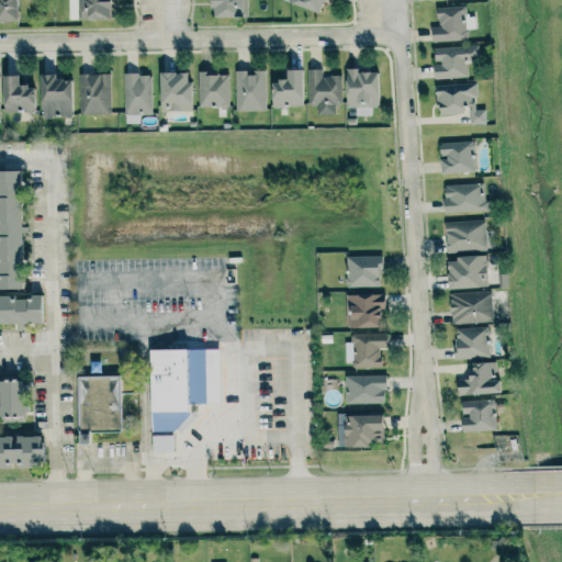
[(14,0),(0,0),(0,21),(15,21),(14,0)]
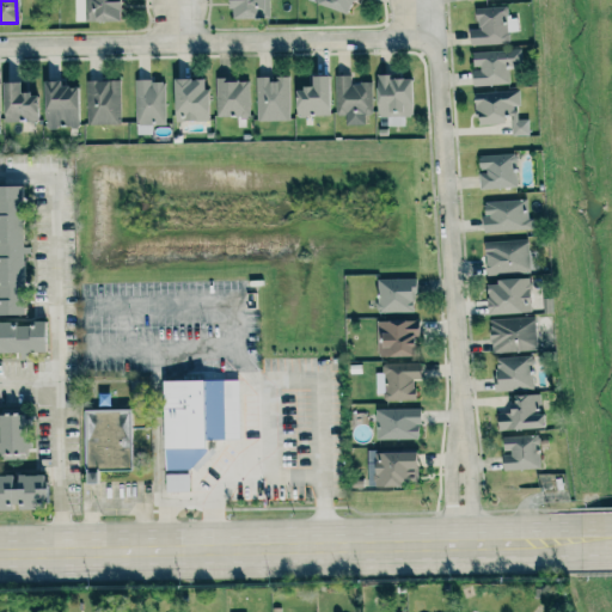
[(117,22),(117,0),(73,0),(74,20),(117,22)]
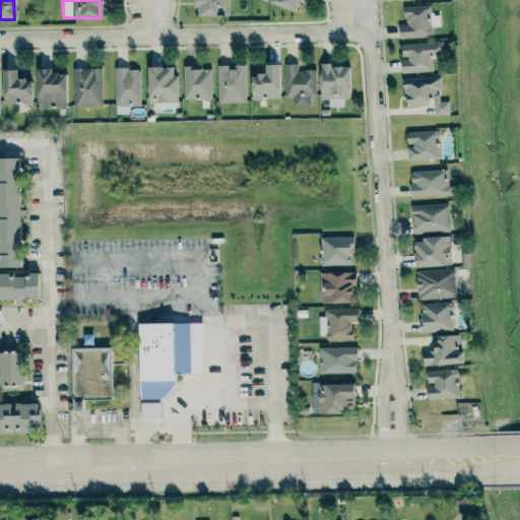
[(193,0),(194,16),(229,15),(228,0),(193,0)]
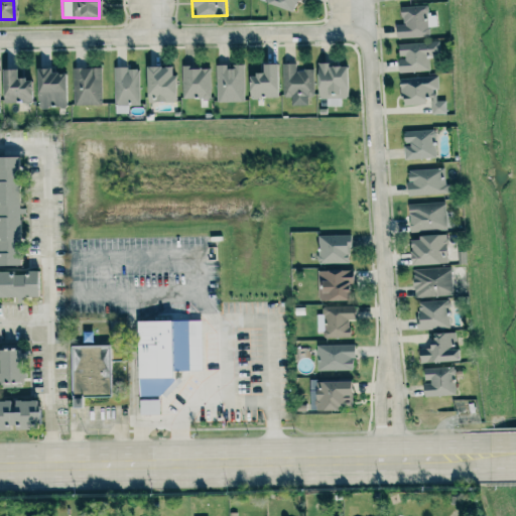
[(296,0),(265,0),(264,2),(292,12),(296,0)]
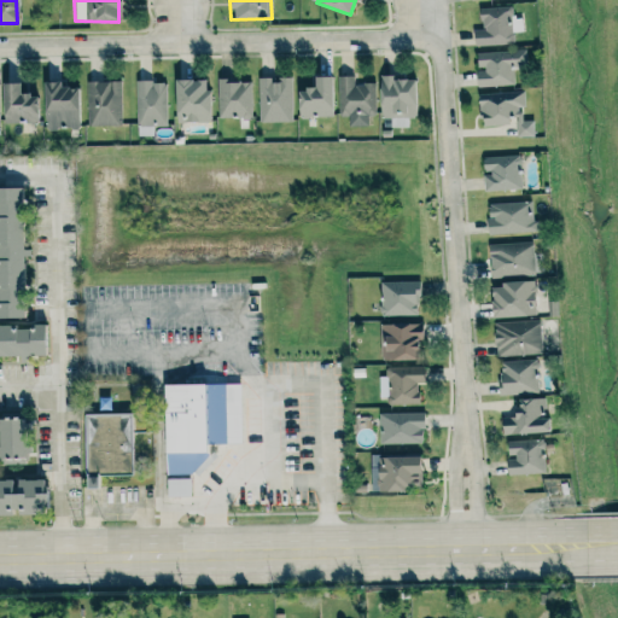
[(473,45),(514,44),(513,33),(522,33),(522,17),(512,17),(512,6),(479,7),(481,29),(472,29),(473,45)]
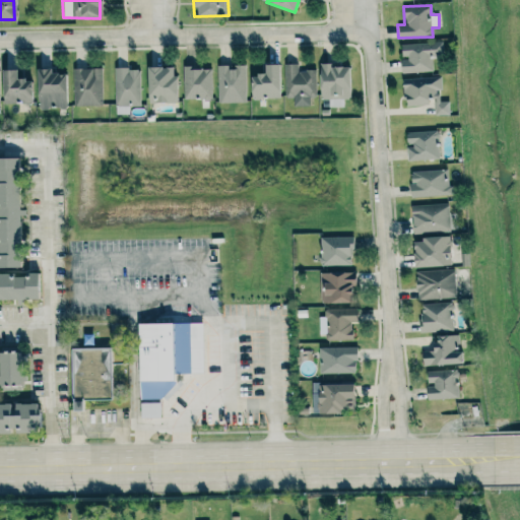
[(400,44),(401,58),(400,58),(400,73),(433,72),(432,54),(443,54),(442,42),(400,44)]
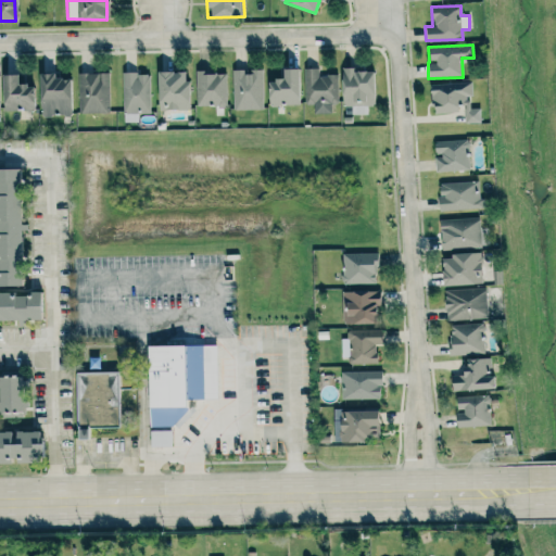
[(298,105),(298,68),(281,68),(281,79),(267,79),(267,105),(298,105)]
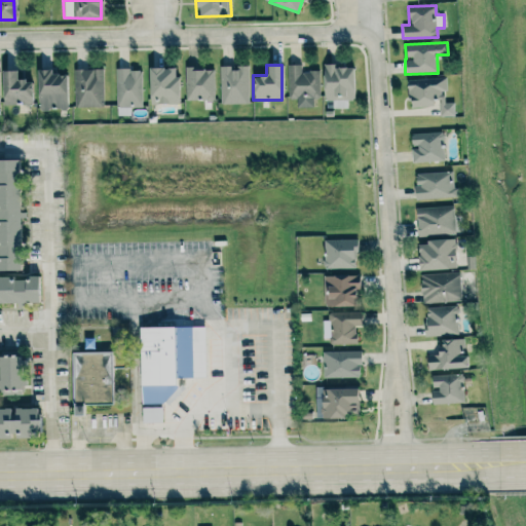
[(312,107),(312,98),(318,98),(317,71),(300,71),(300,65),(287,65),(288,99),(296,99),(296,107),(312,107)]
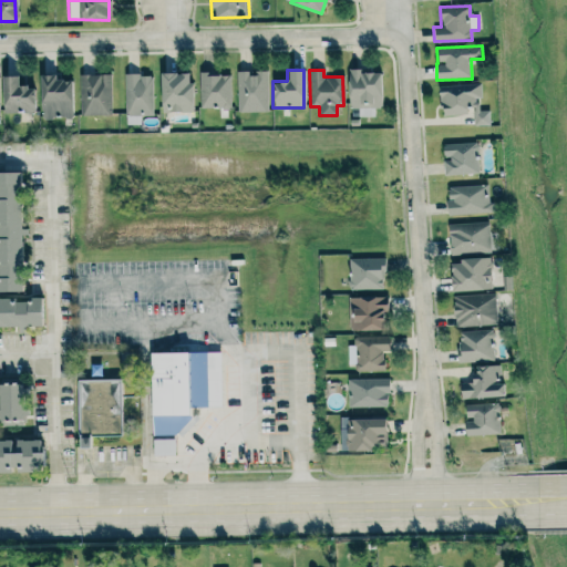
[(381,107),(380,70),(347,71),(348,109),(359,109),(359,117),(374,116),(374,107),(381,107)]
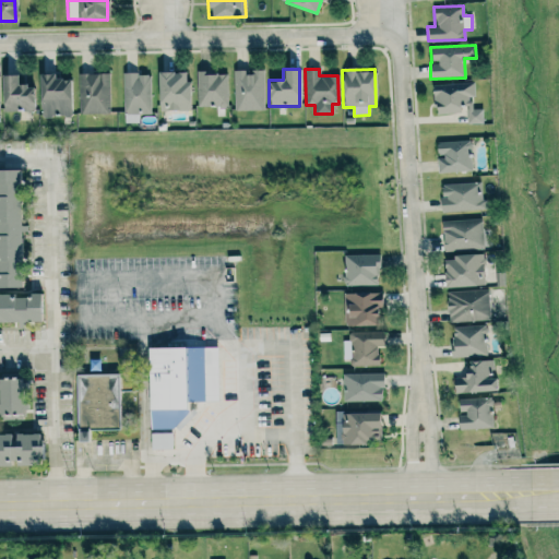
[(264,110),(263,70),(233,71),(235,111),(264,110)]
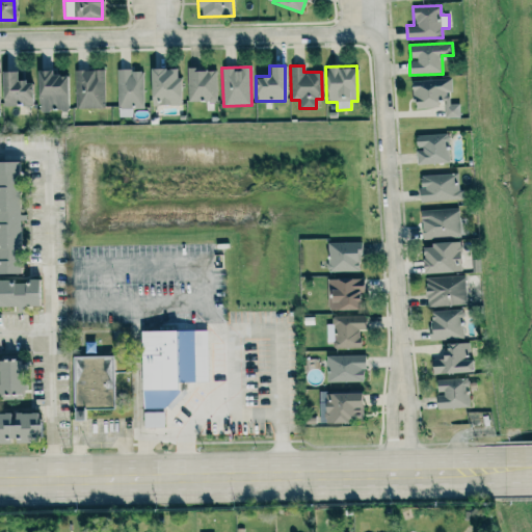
[(179,105),(179,68),(150,69),(150,105),(179,105)]
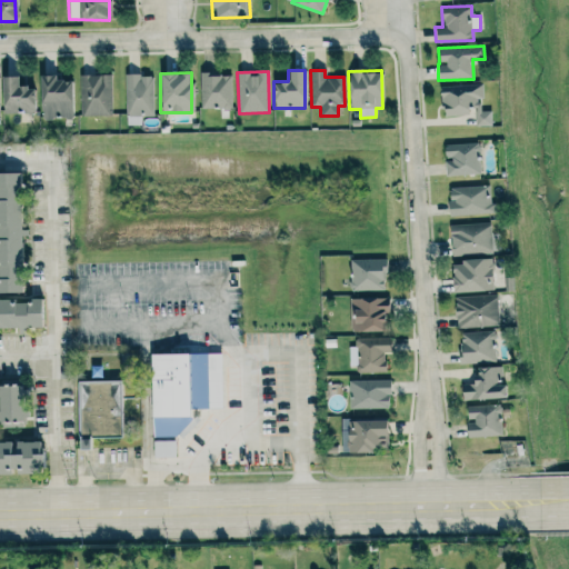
[(201,109),(231,108),(231,73),(200,75),(201,109)]
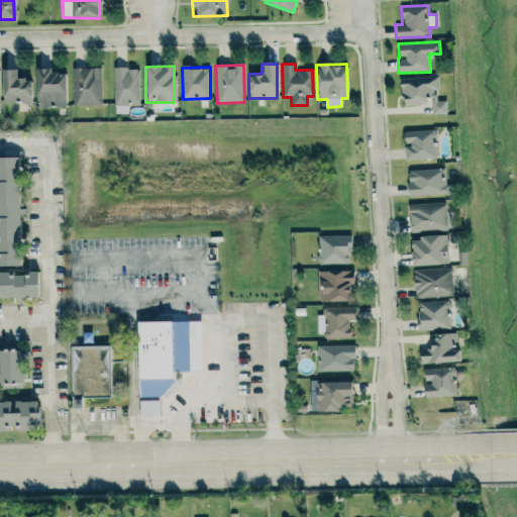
[(64,73),(49,73),(49,68),(35,68),(36,108),(65,107),(64,73)]
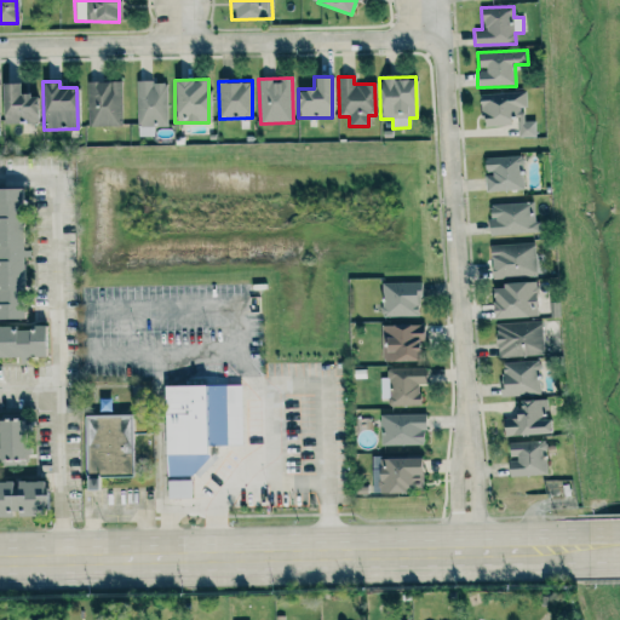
[(87,126),(121,126),(120,81),(86,82),(87,126)]
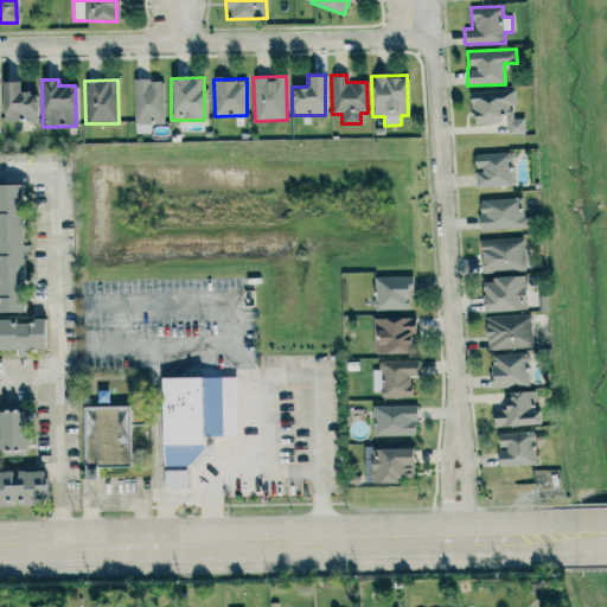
[(164,125),(164,80),(133,80),(133,125),(164,125)]
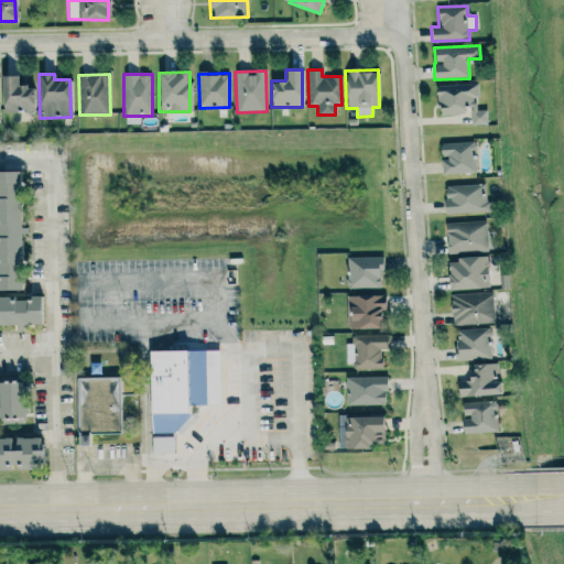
[(17,75),(2,75),(1,111),(33,112),(33,85),(17,85),(17,75)]
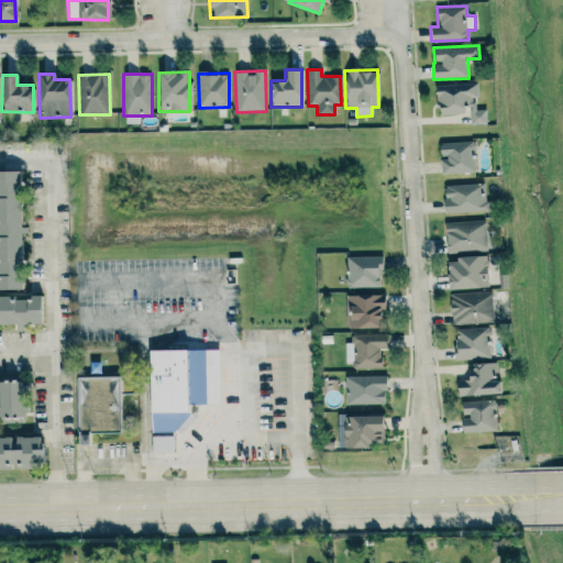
[(486,124),(485,109),(476,110),(475,98),(478,98),(477,83),(435,86),(438,116),(463,113),(462,106),(470,105),(471,125),(486,124)]
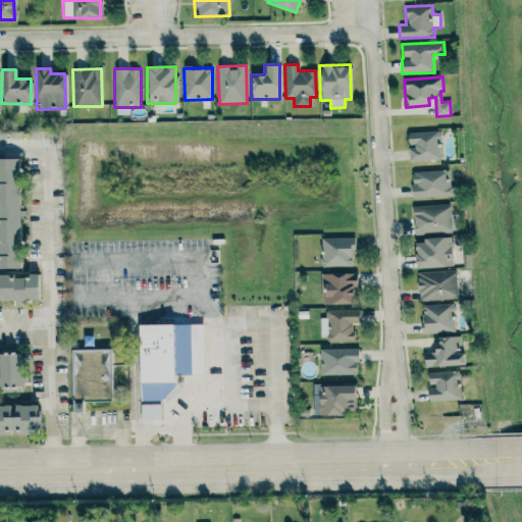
[(407,132),(407,146),(408,146),(408,160),(439,160),(439,131),(407,132)]
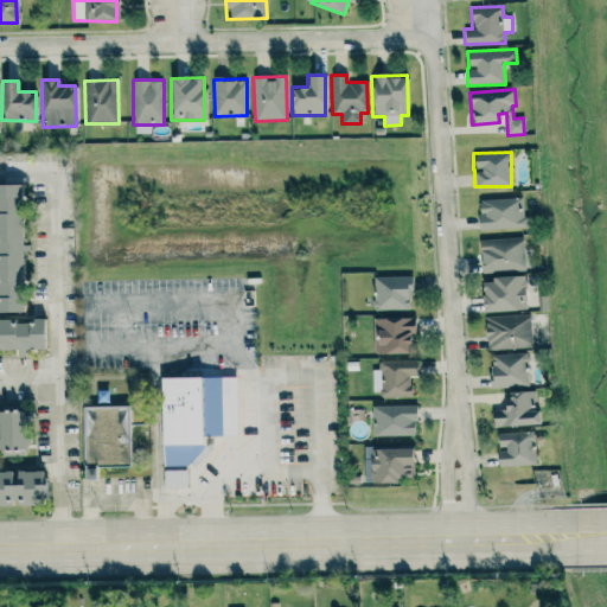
[(0,312),(23,312),(20,248),(19,183),(0,184),(0,312)]
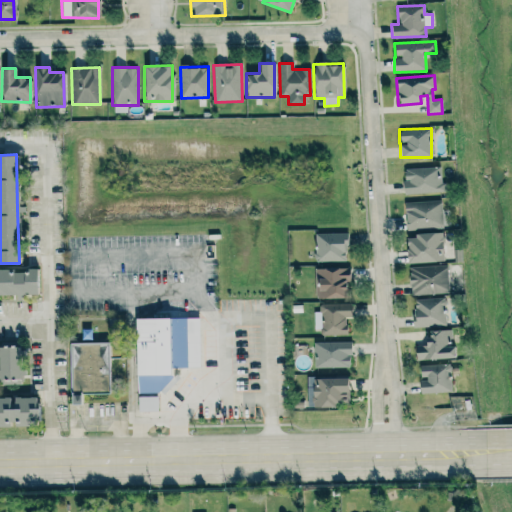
[(402,168),(403,193),(441,192),(440,167),(402,168)]
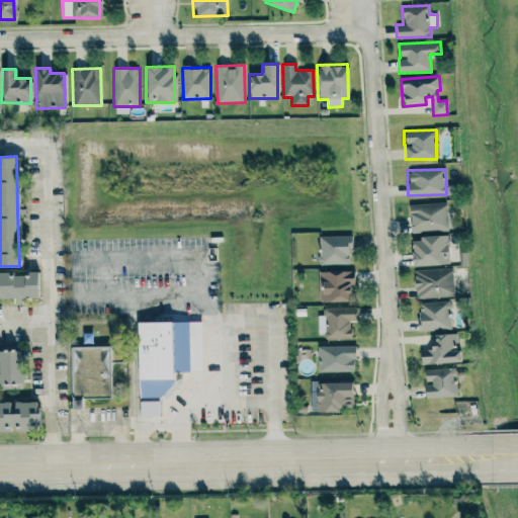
[(446,203),(409,203),(410,232),(446,231),(446,203)]
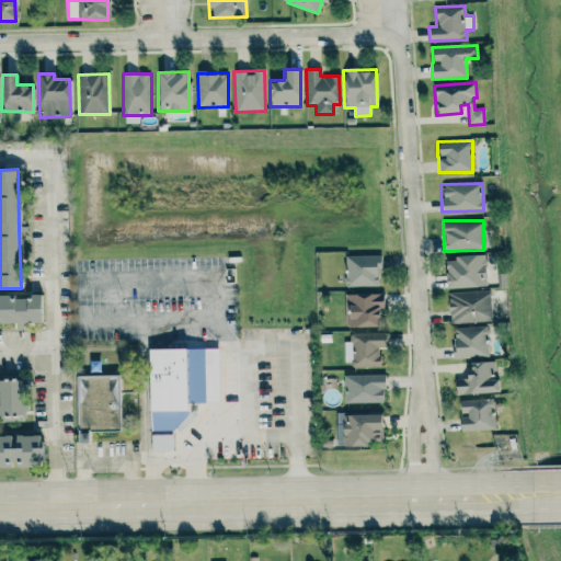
[(379,255),(345,255),(344,286),(378,287),(379,255)]
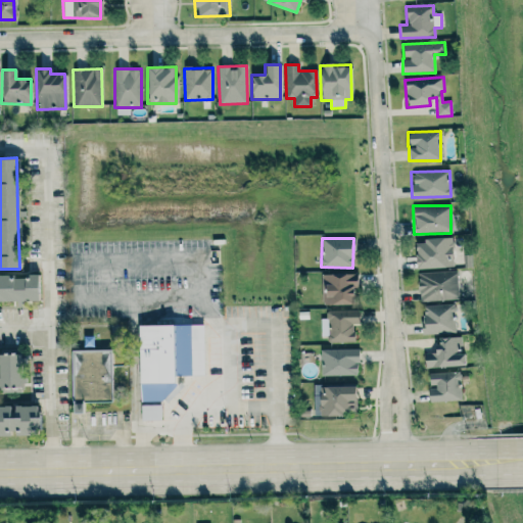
[(414,240),(415,269),(452,268),(450,239),(414,240)]
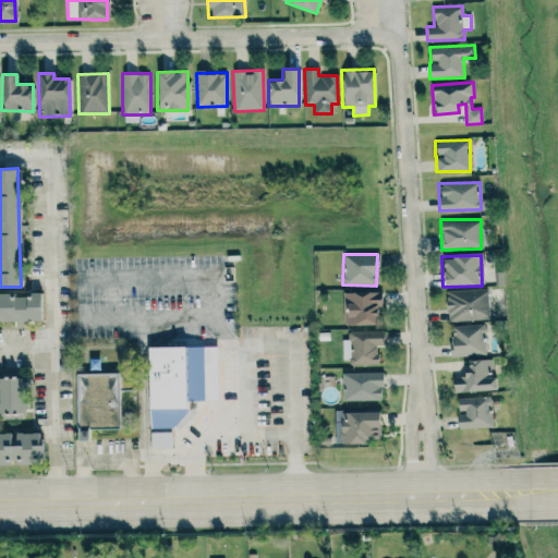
[(486,289),(446,290),(447,322),(487,320),(486,289)]
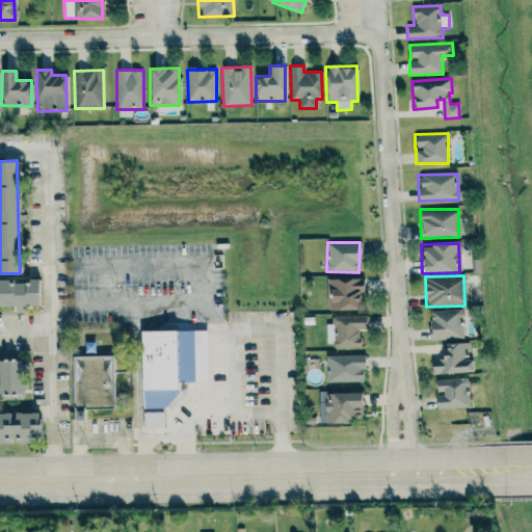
[(362,278),(327,278),(327,311),(358,310),(358,291),(363,291),(362,278)]
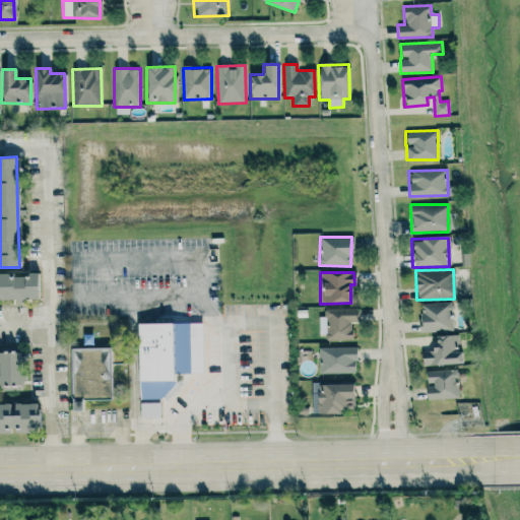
[(0,300),(40,300),(40,274),(0,274),(0,300)]
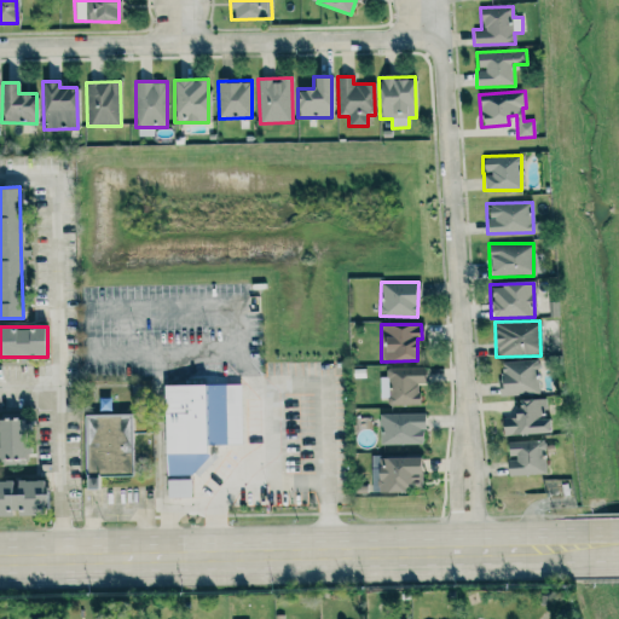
[(499,362),(501,394),(538,393),(537,360),(499,362)]
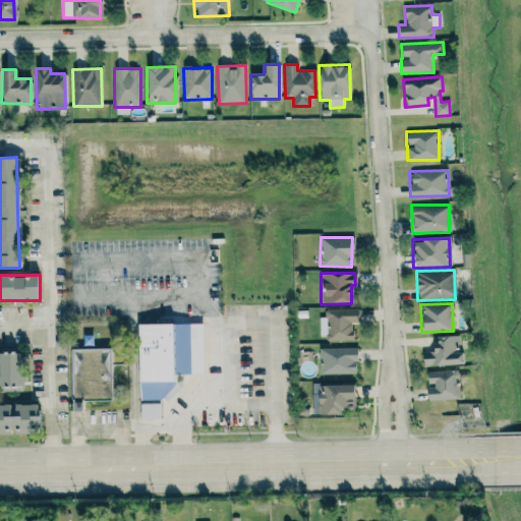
[(358,309),(326,308),(325,340),(352,340),(352,323),(357,323),(358,309)]
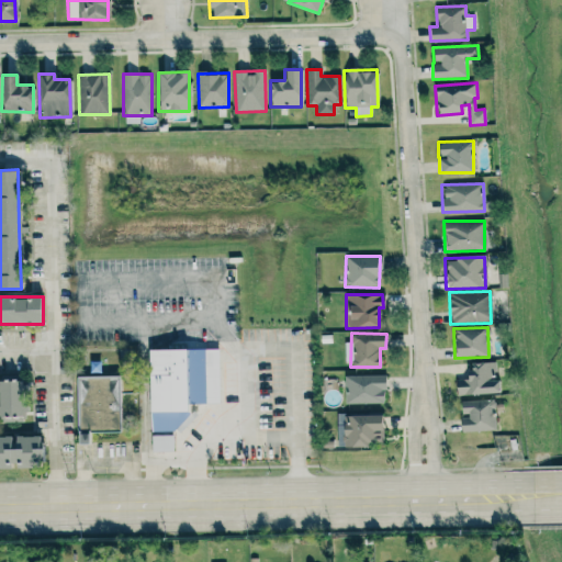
[(217,349),(147,350),(148,430),(183,430),(183,404),(218,403),(217,349)]
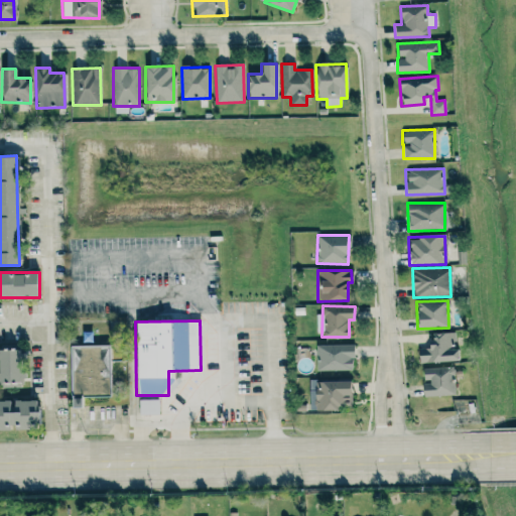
[(427,334),(427,348),(418,348),(418,363),(456,361),(455,332),(427,334)]
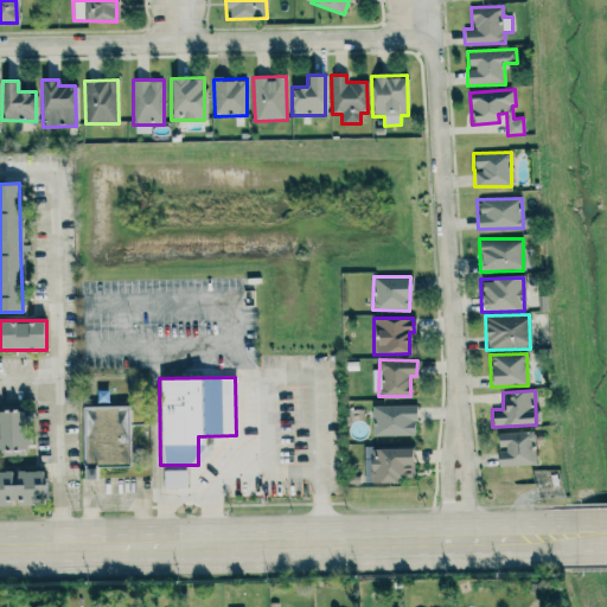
[(372,406),(372,436),(416,435),(415,404),(372,406)]
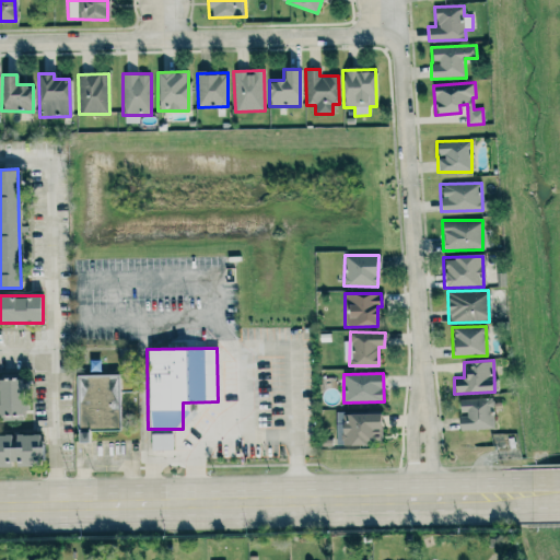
[(76,443),(85,443),(85,430),(117,430),(117,374),(76,374),(76,443)]
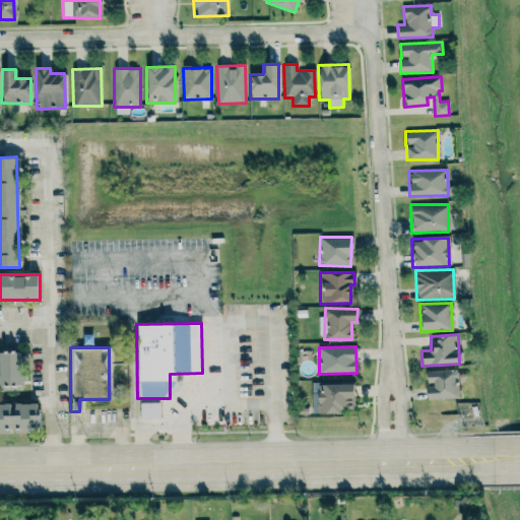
[(0,385),(21,385),(20,351),(0,351),(0,385)]
